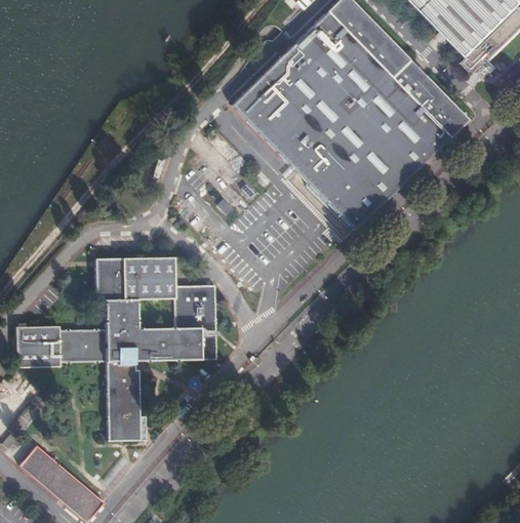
[(470,118),(354,0),(336,0),(231,103),(354,230),(470,118)]
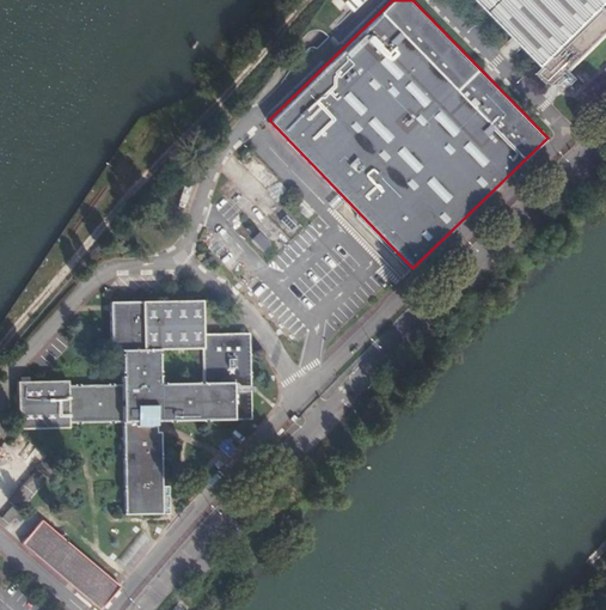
[(488,0),(550,62),(543,69),(559,86),(605,41),(605,0),(488,0)]
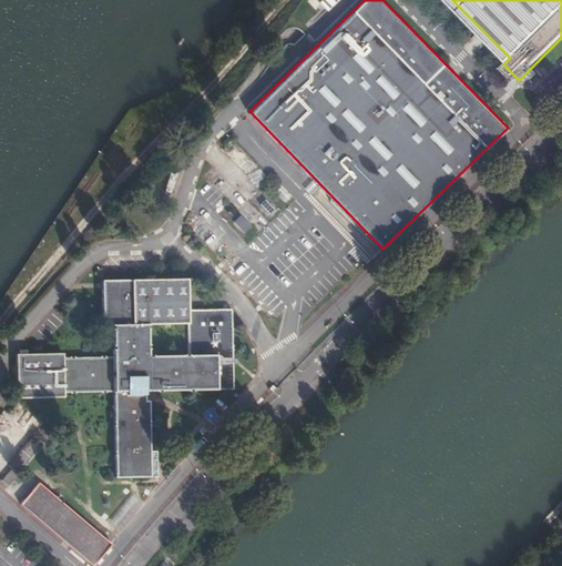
[(246,213),(238,220),(248,231),(257,224),(246,213)]
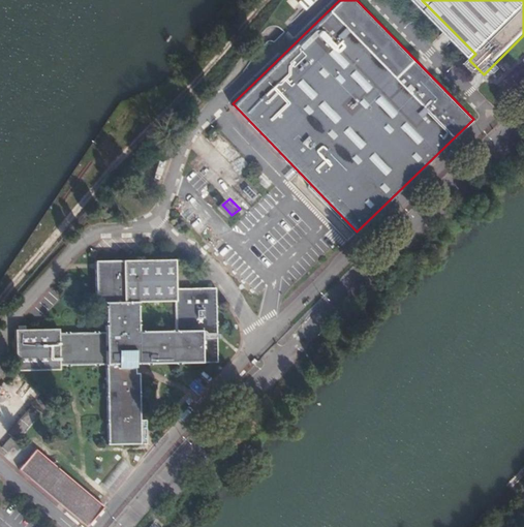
[(61,369),(62,365),(108,364),(110,443),(142,443),(139,363),(220,361),(218,287),(178,286),(177,258),(97,259),(96,302),(106,302),(106,331),(60,332),(60,328),(16,329),(17,370),(61,369)]
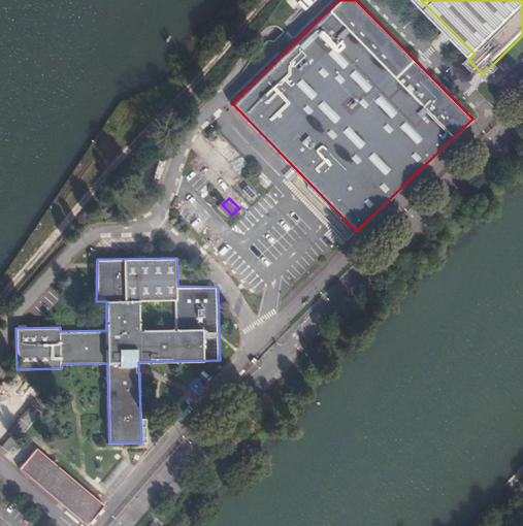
[(104,506),(37,449),(21,467),(89,525),(104,506)]
